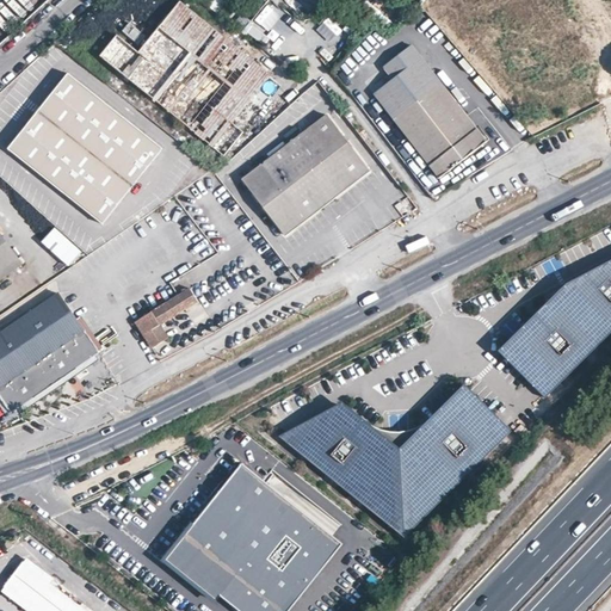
[(220,16),(229,2),(226,0),(202,0),(201,1),(220,16)]
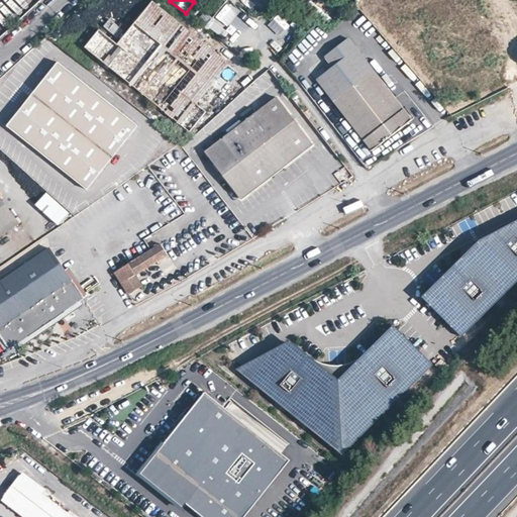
[(229,64),(152,1),(126,33),(118,43),(117,44),(99,29),(85,47),(190,132),(207,111),(197,104),(202,98),(229,64)]
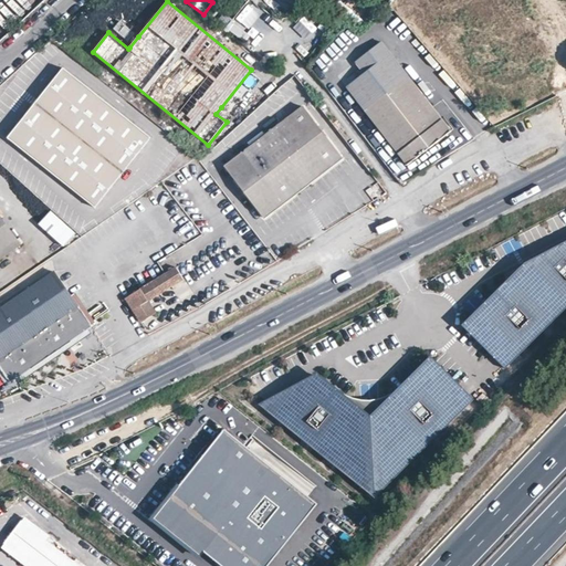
[(283,29),(254,7),(236,31),(244,38),(250,32),(268,48),(283,29)]
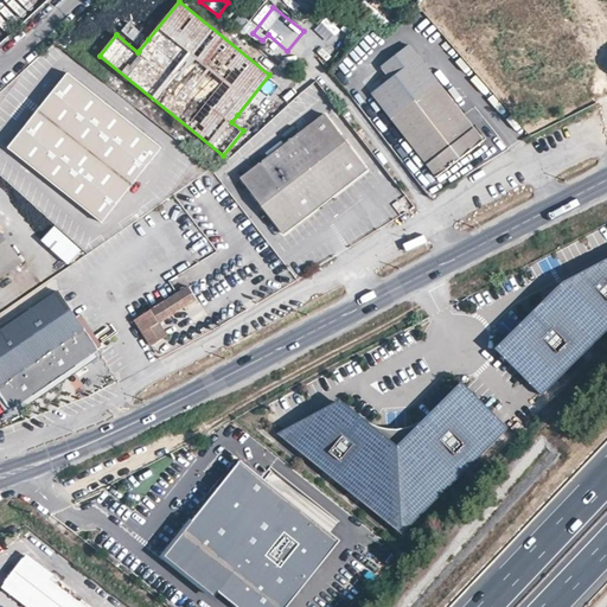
[(344,26),(330,16),(314,34),(328,46),(344,26)]
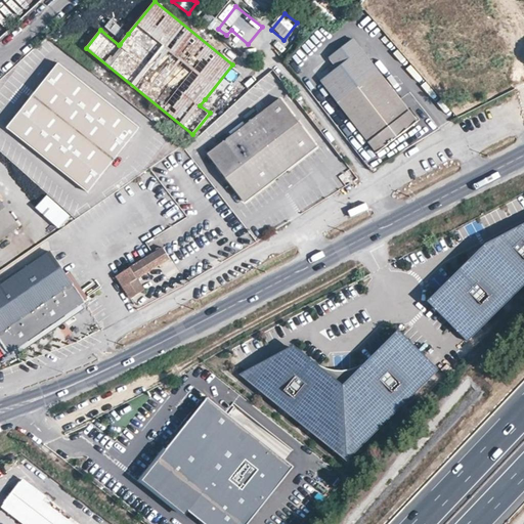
[(111,20),(105,26),(116,35),(121,29),(111,20)]
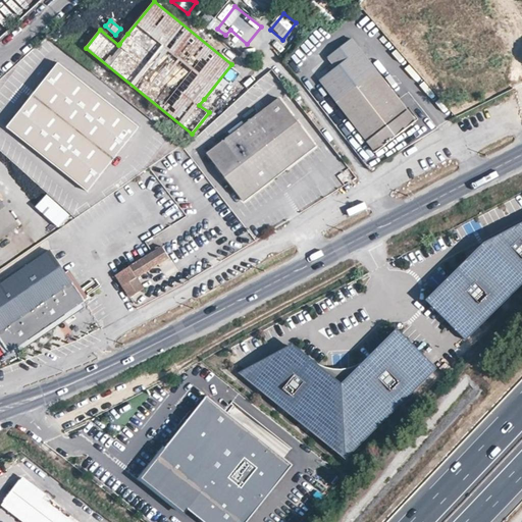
[(127,34),(124,31),(116,41),(119,44),(127,34)]
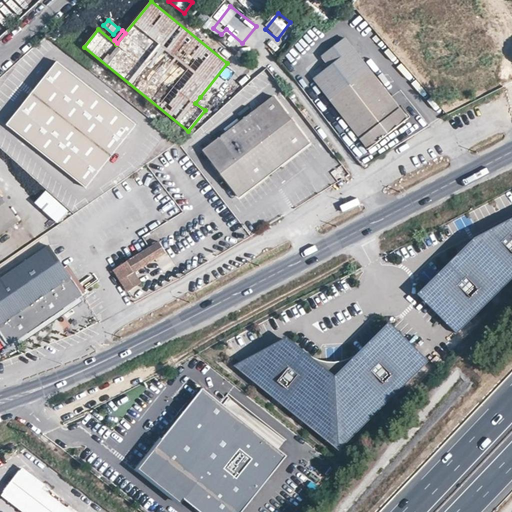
[(329,66),(313,79),(368,150),(408,119),(345,37),(321,56),(329,66)]
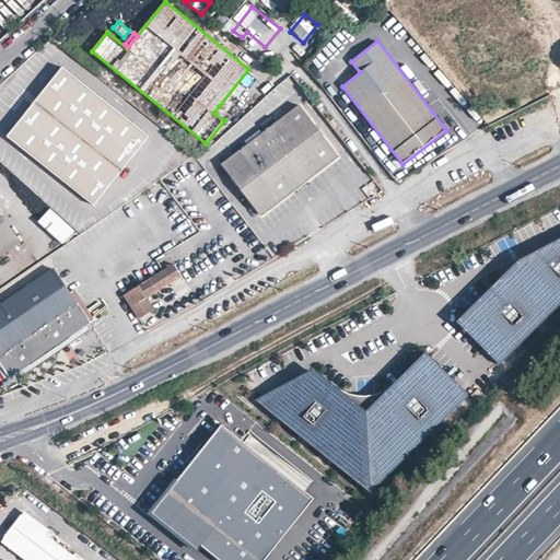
[(149,136),(63,68),(8,137),(94,206),(149,136)]
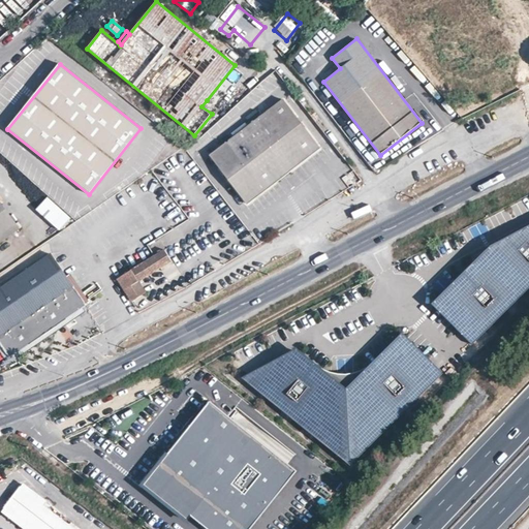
[(246,73),(235,65),(207,100),(218,109),(246,73)]
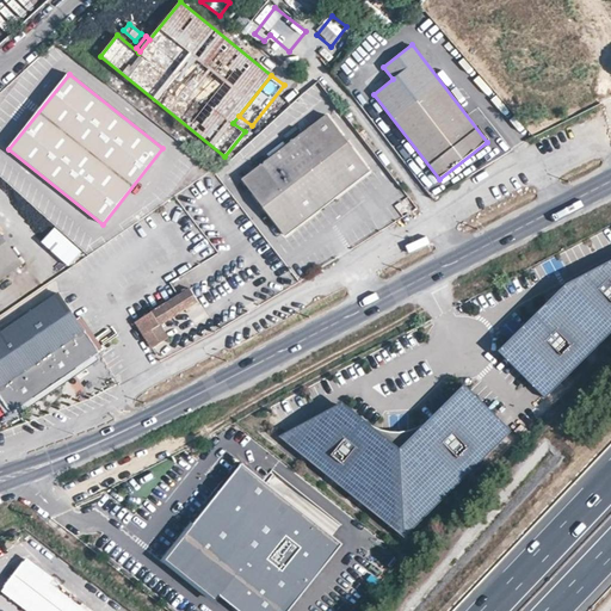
[(326,115),(242,179),(285,236),(370,171),(326,115)]
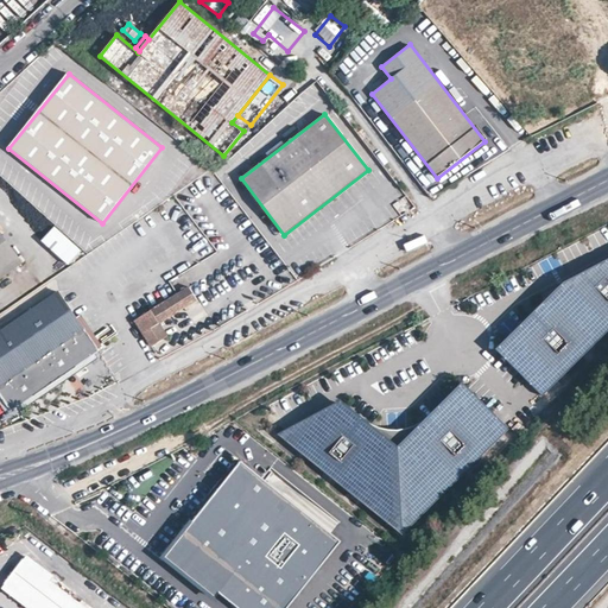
[(11,226),(1,213),(0,213),(0,232),(1,234),(11,226)]
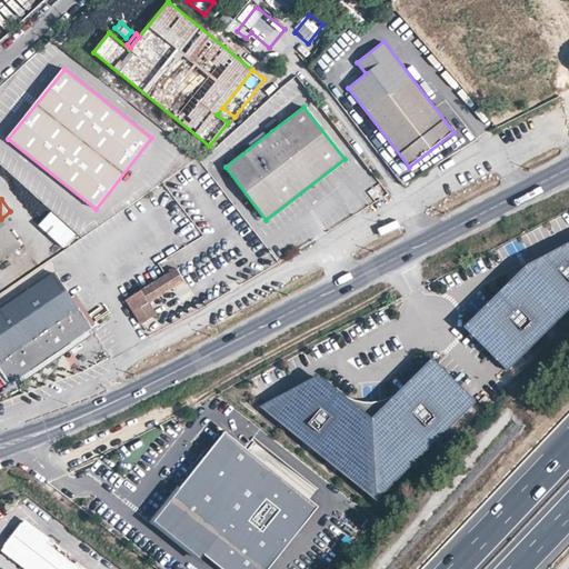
[(77,233),(51,211),(40,225),(66,247),(77,233)]
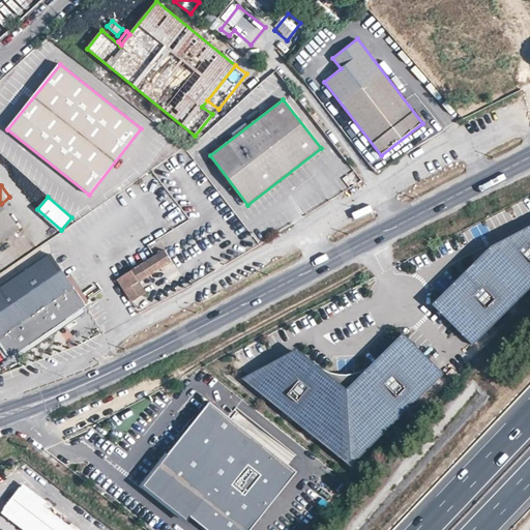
[(0,202),(0,243),(20,229),(1,204),(0,202)]
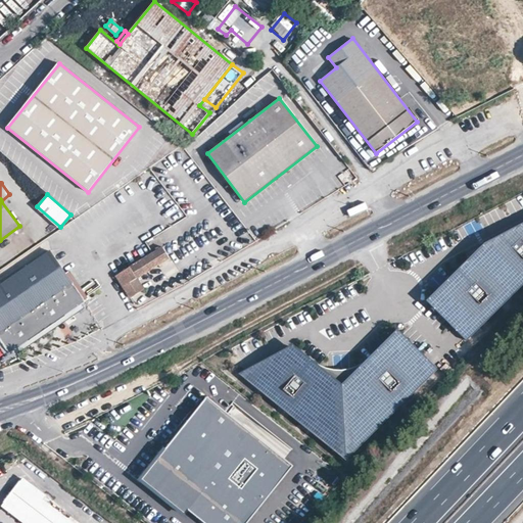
[(522,220),(484,240),(427,298),(467,340),(522,283),(522,220)]
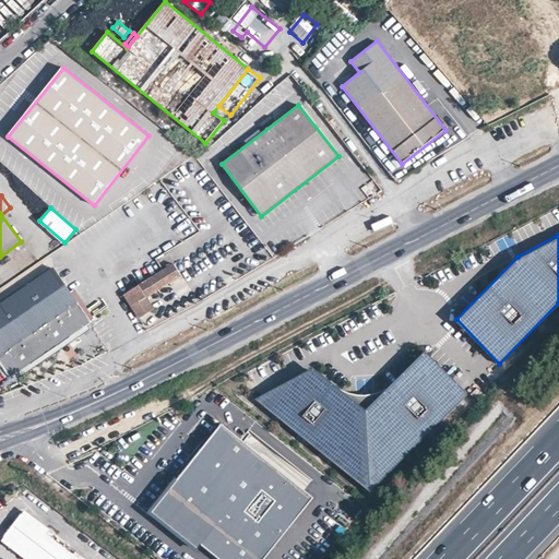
[(175,263),(165,270),(171,280),(180,273),(175,263)]
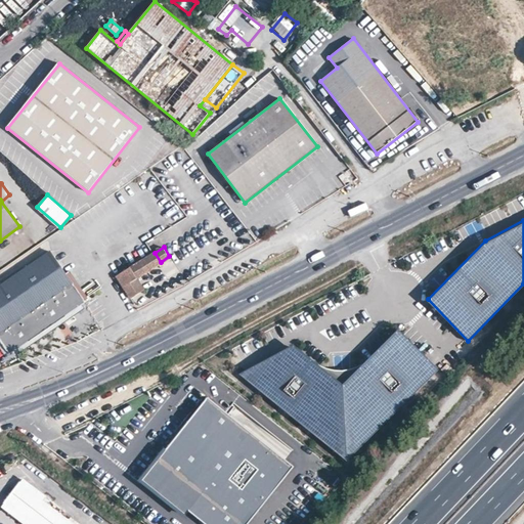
[(67,273),(50,252),(0,286),(0,340),(8,352),(9,354),(13,351),(83,305),(86,302),(84,299),(67,273)]
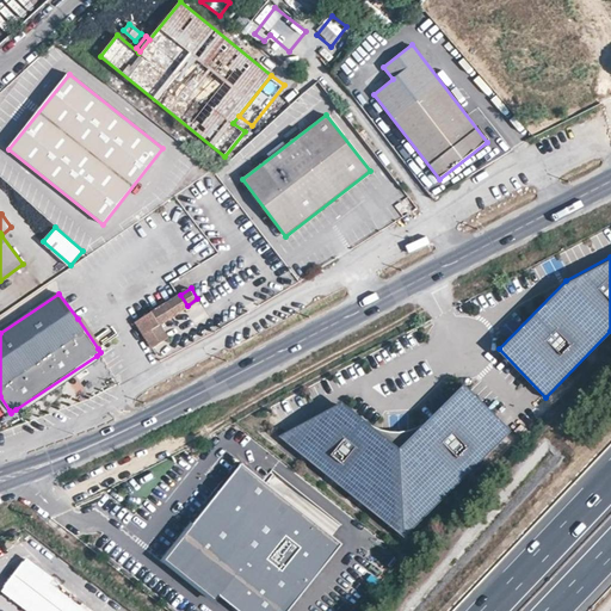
[(180,295),(168,302),(174,313),(187,306),(180,295)]
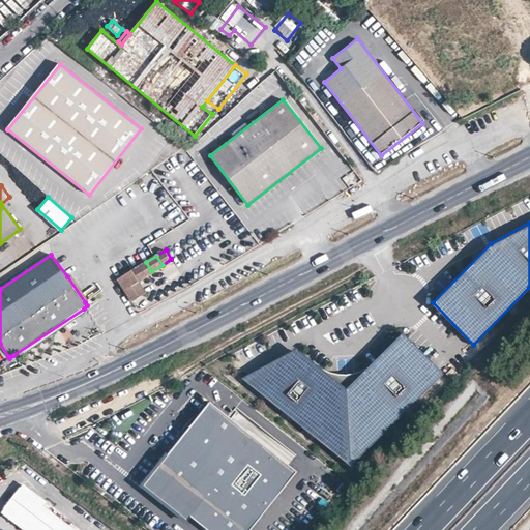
[(146,262),(131,271),(137,281),(151,271),(146,262)]
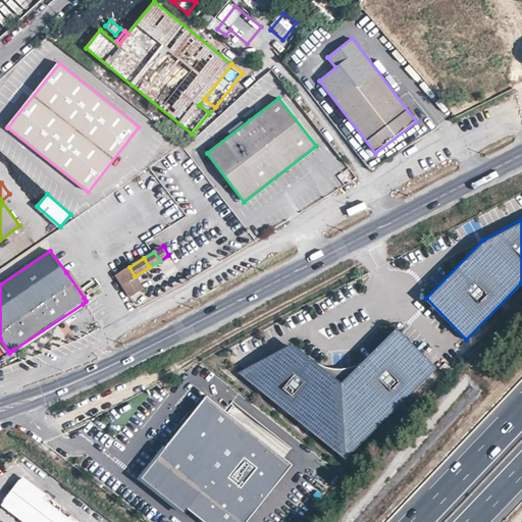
[(135,276),(129,267),(116,276),(129,297),(143,289),(135,276)]
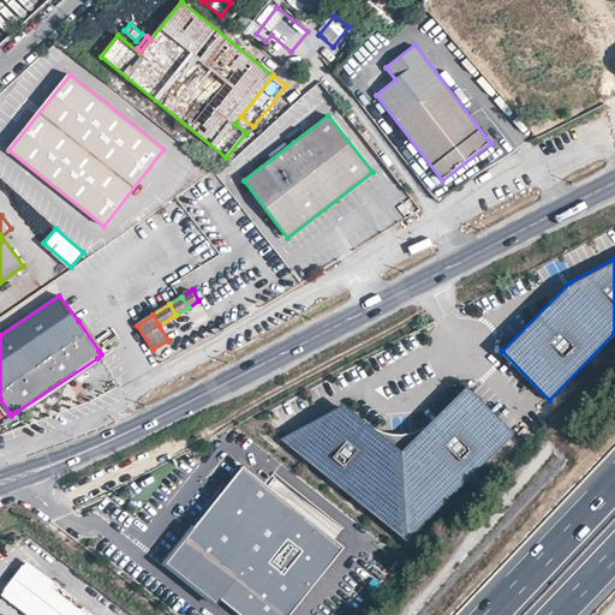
[(83,318),(78,321),(99,351),(103,347),(83,318)]
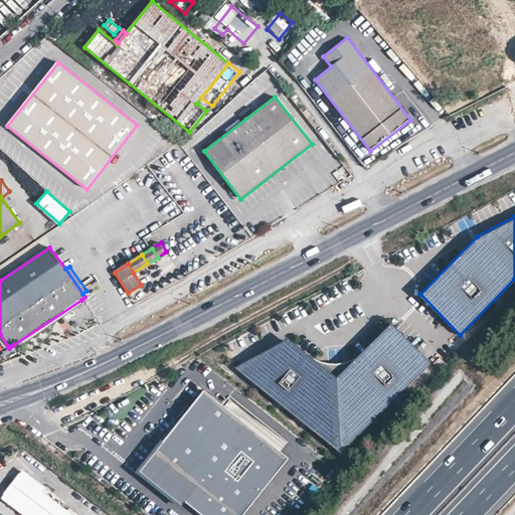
[(81,300),(13,345),(16,350),(68,314),(84,303),(81,300)]
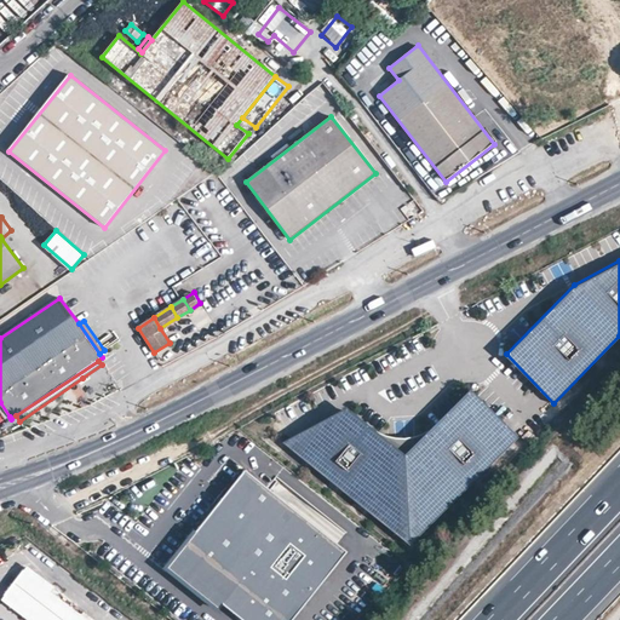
[(291,436),(280,441),(409,544),(520,436),(470,388),(423,431),(409,436),(399,436),(384,434),(346,406),(291,436)]
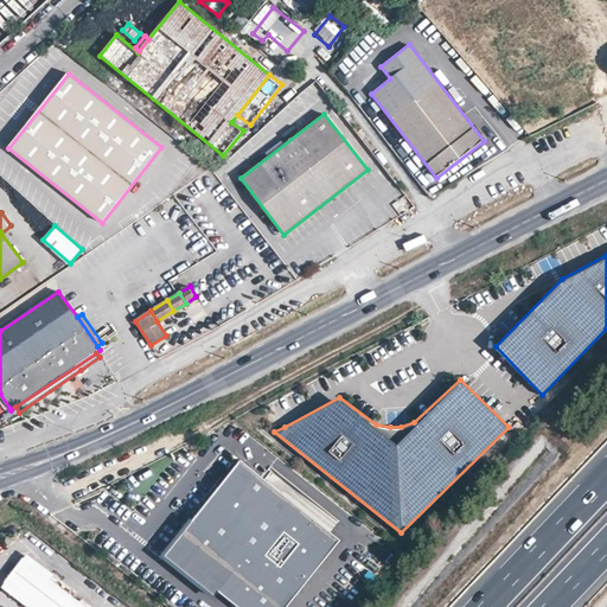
[(241,460),(165,556),(216,596),(219,592),(238,606),(287,606),(342,540),(241,460)]
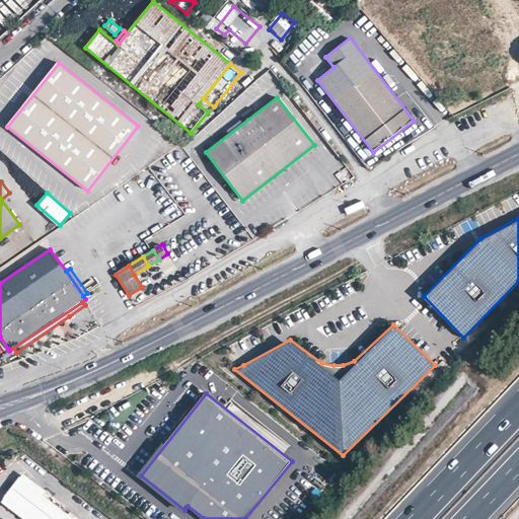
[(19,477),(44,496),(47,492),(23,472),(19,477)]
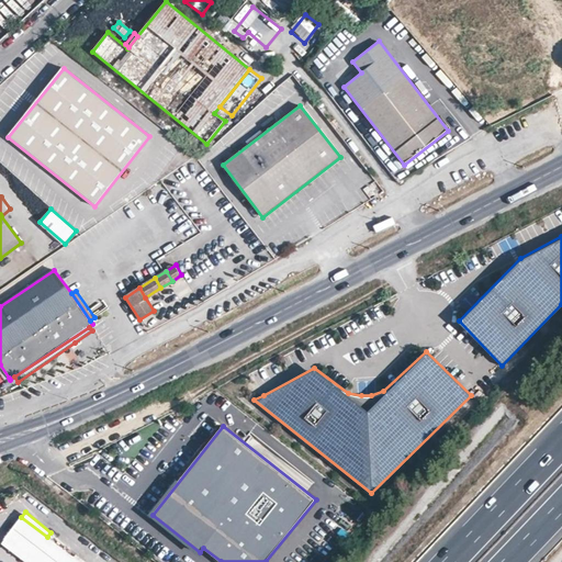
[(80,561),(47,537),(21,517),(6,538),(36,561),(80,561)]
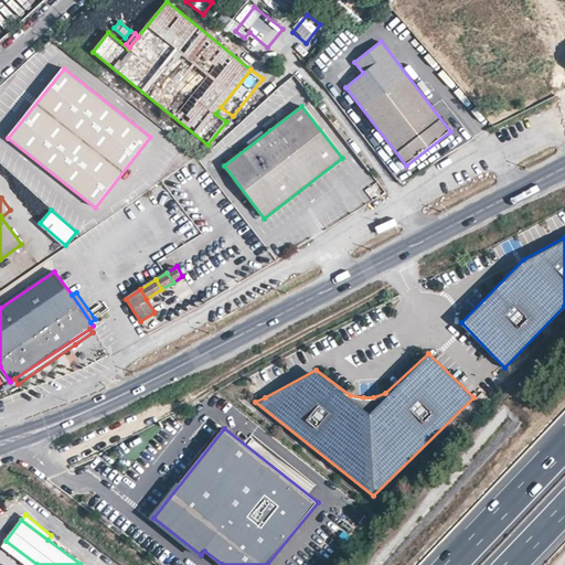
[(36,564),(6,541),(1,546),(25,564),(36,564)]
